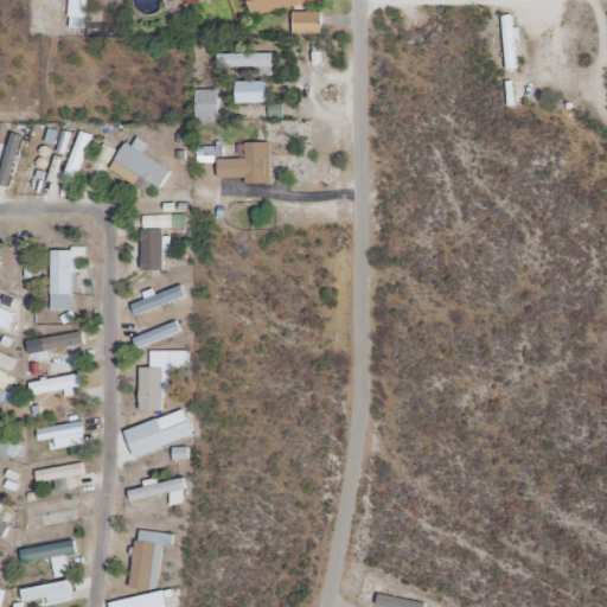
[(248,0),(253,17),(307,5),(306,0),(248,0)]
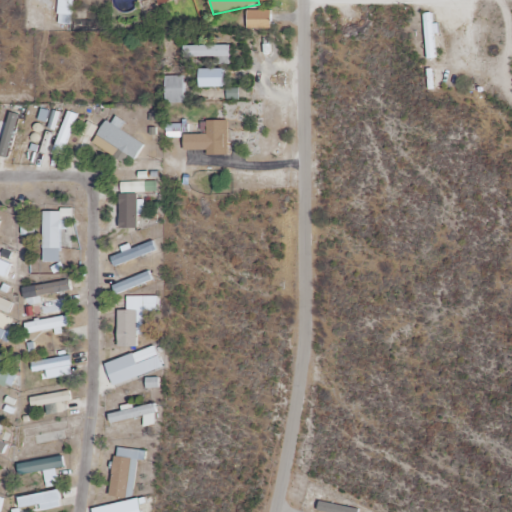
[(248,29),(271,29),(271,11),(248,11),(248,29)]
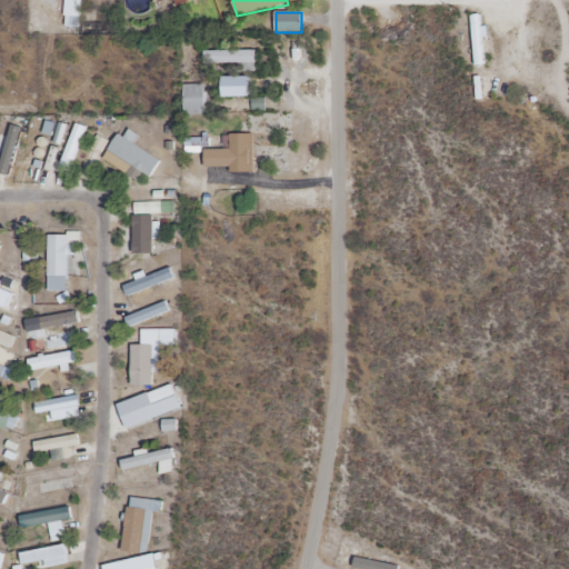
[(471,15),(473,66),(485,66),(482,13),(471,15)]
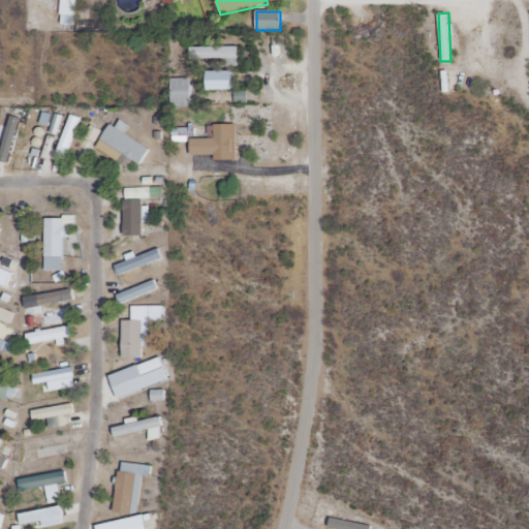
[(239,62),(239,47),(190,47),(190,62),(239,62)]
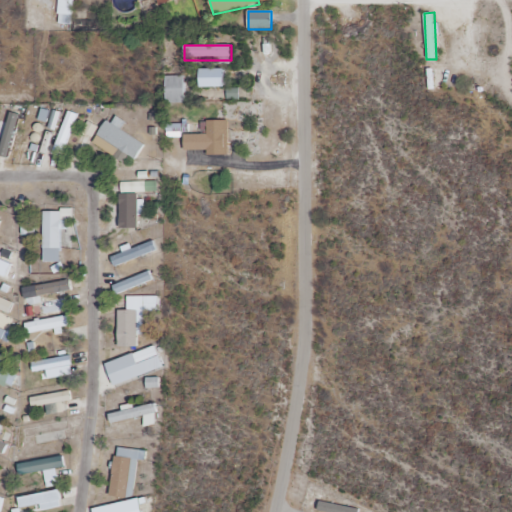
[(225,69),(201,69),(201,87),(225,87),(225,69)]
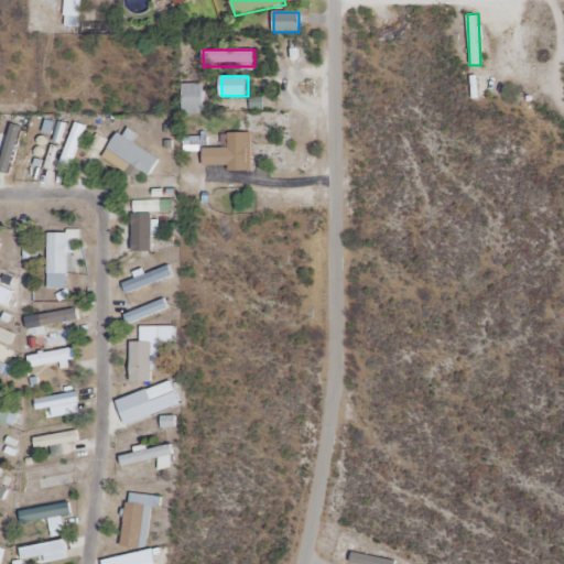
[(204,112),(204,83),(182,83),(182,112),(204,112)]
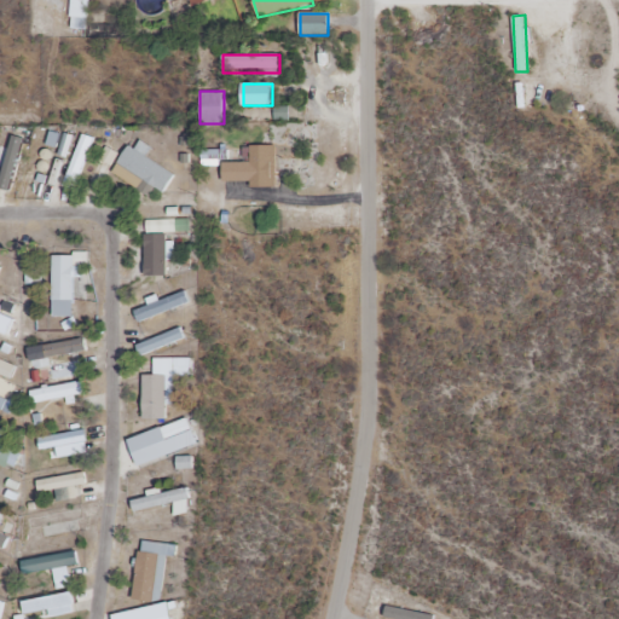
[(67,186),(79,190),(91,137),(79,134),(67,186)]
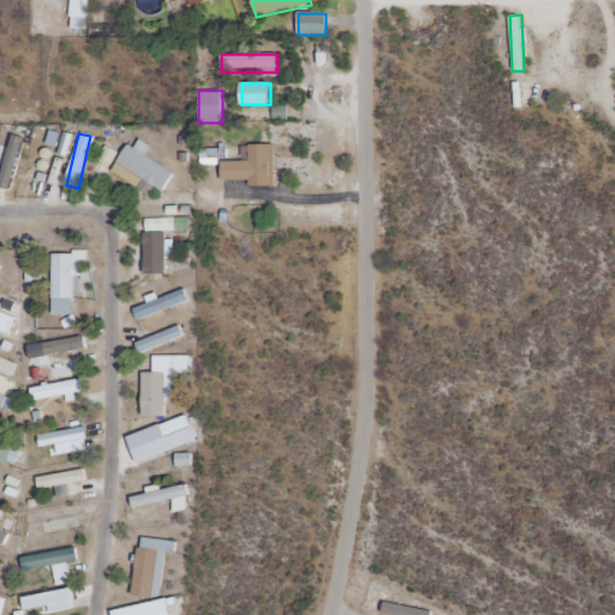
[(274,144),(249,144),(249,162),(221,162),(221,185),(274,185),(274,144)]
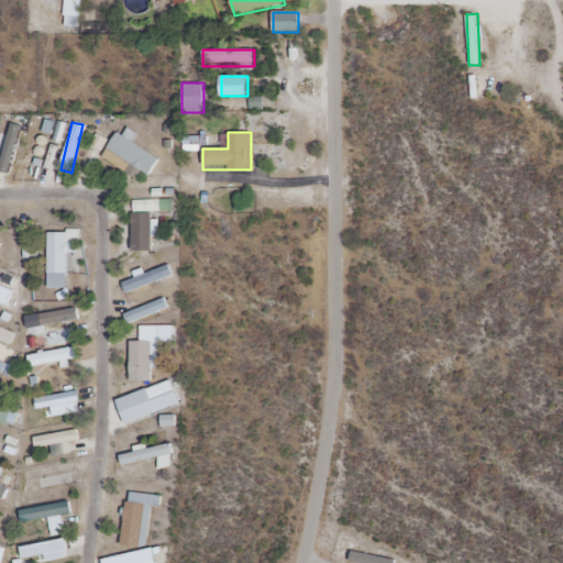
[(148,175),(158,161),(118,133),(102,156),(136,178),(141,170),(148,175)]
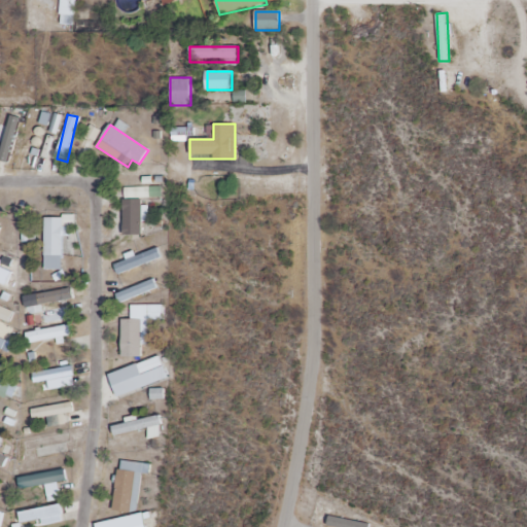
[(15,129),(7,127),(4,141),(0,140),(0,157),(8,161),(15,129)]
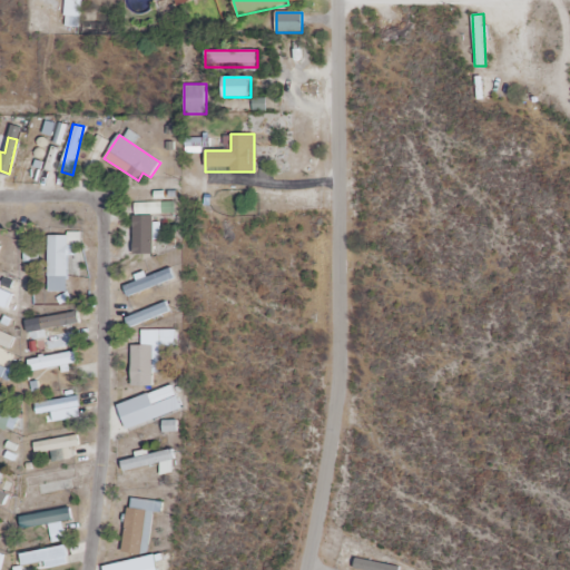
[(154,255),(154,216),(134,216),(134,255),(154,255)]
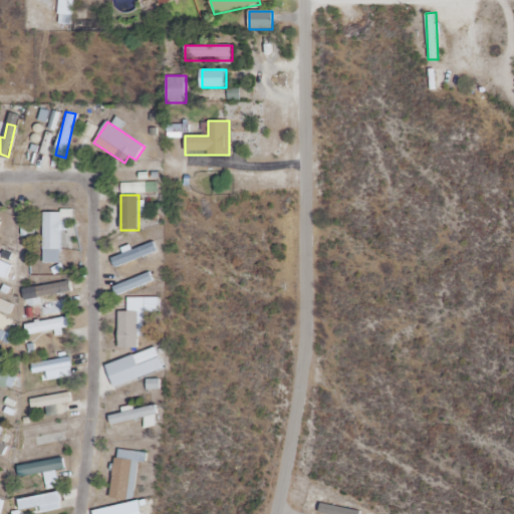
[(44,211),(44,264),(61,264),(61,221),(72,221),(72,211),(44,211)]
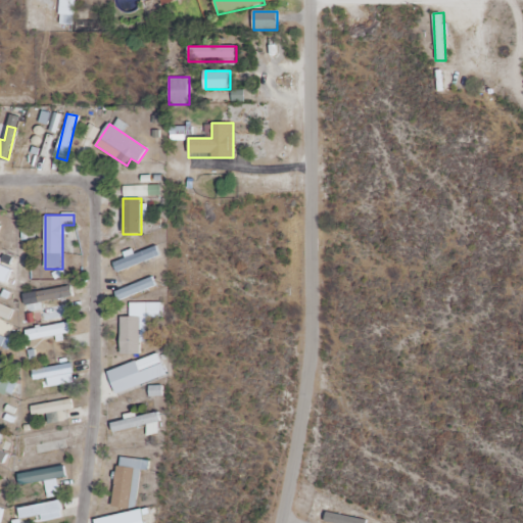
[(160,257),(157,247),(113,260),(116,271),(160,257)]
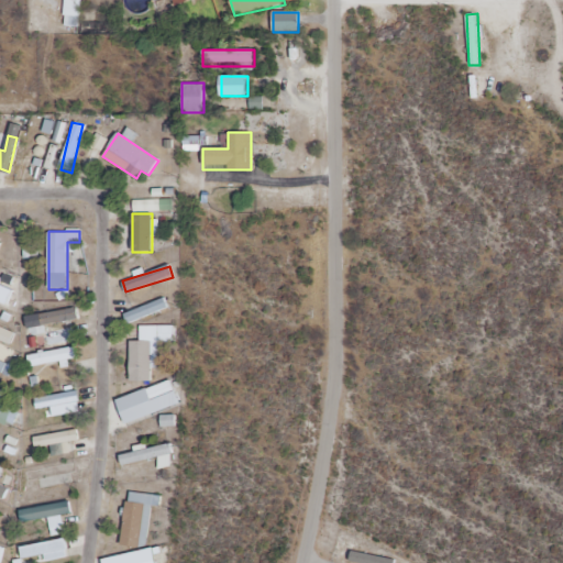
[(168,308),(165,299),(124,313),(129,323),(168,308)]
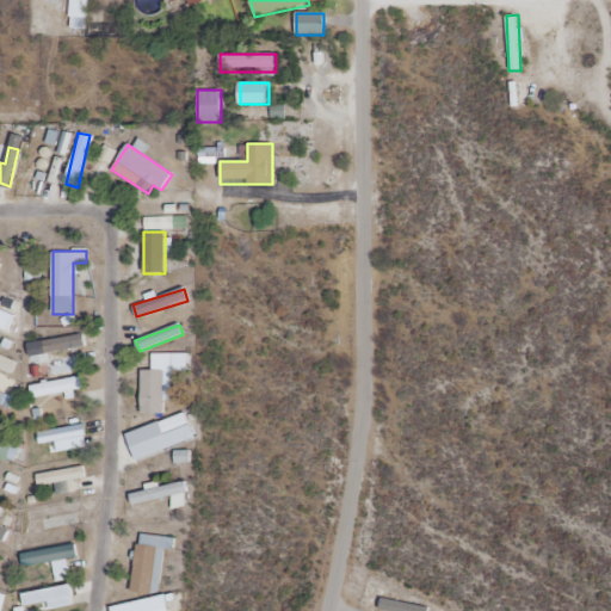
[(86,347),(84,335),(44,340),(45,352),(86,347)]
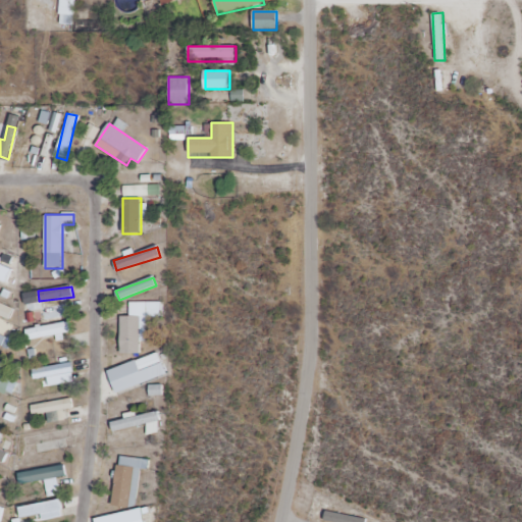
[(140,354),(140,338),(146,338),(146,317),(162,317),(161,302),(129,302),(129,316),(120,316),(120,354),(140,354)]
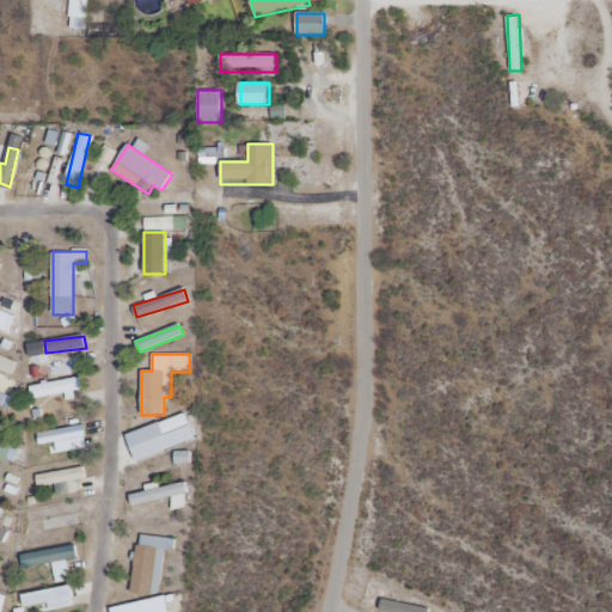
[(0,368),(11,373),(16,362),(0,355),(0,368)]
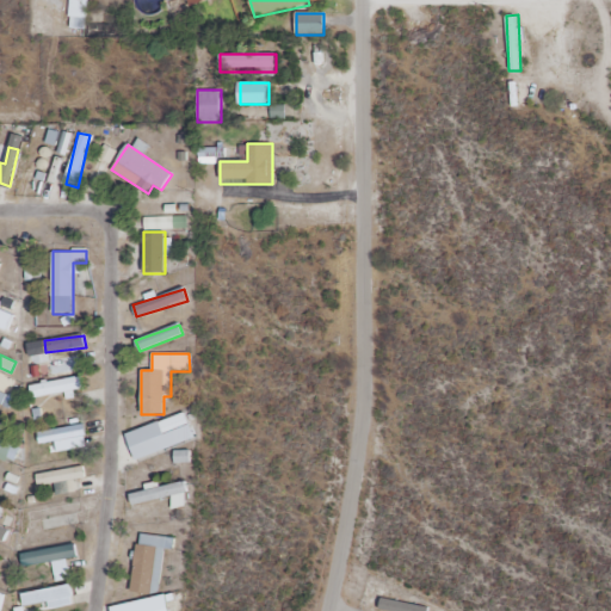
[(86,389),(84,376),(30,386),(32,400),(74,393),(74,390),(86,389)]
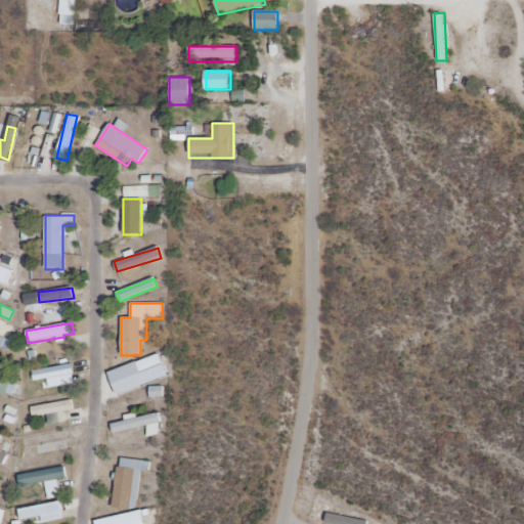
[(124,383),(116,386),(119,393),(166,376),(158,354),(119,368),(124,383)]
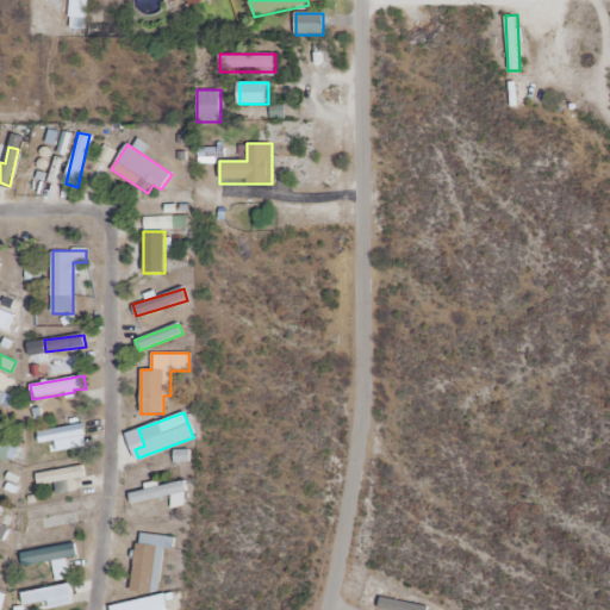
[(0,425),(1,422),(0,421),(0,448),(10,452),(12,444),(0,440),(0,425)]
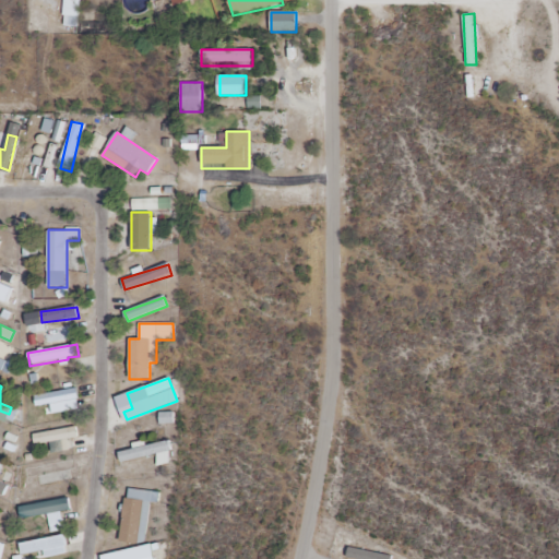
[(50,403),(52,414),(80,408),(76,389),(37,396),(38,405),(50,403)]
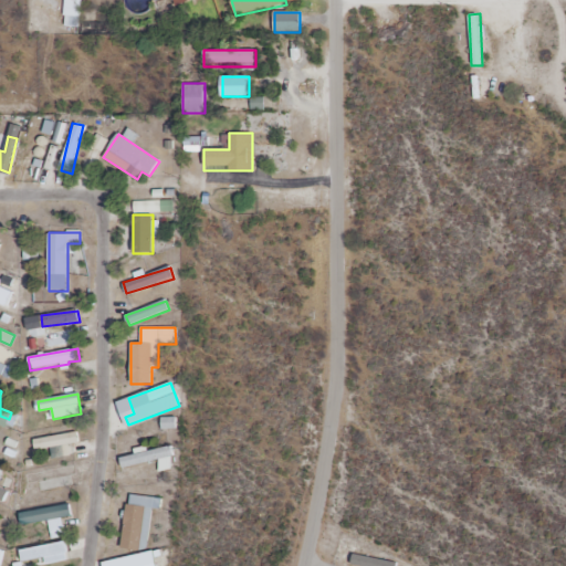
[(79,444),(76,427),(44,430),(45,438),(34,439),(35,449),(79,444)]
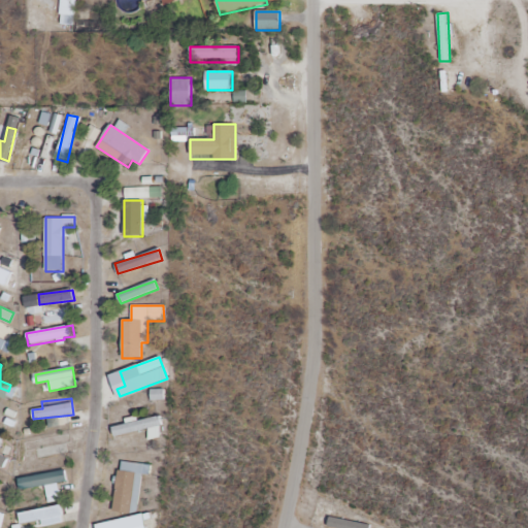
[(163,437),(159,418),(111,426),(113,437),(147,430),(150,439),(163,437)]
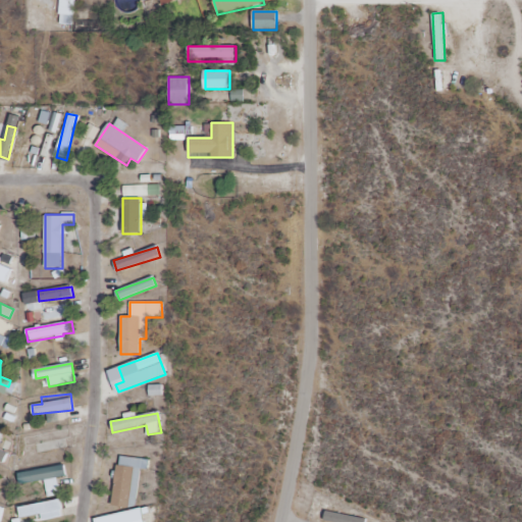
[(23,437),(24,447),(35,446),(36,453),(68,449),(66,432),(23,437)]
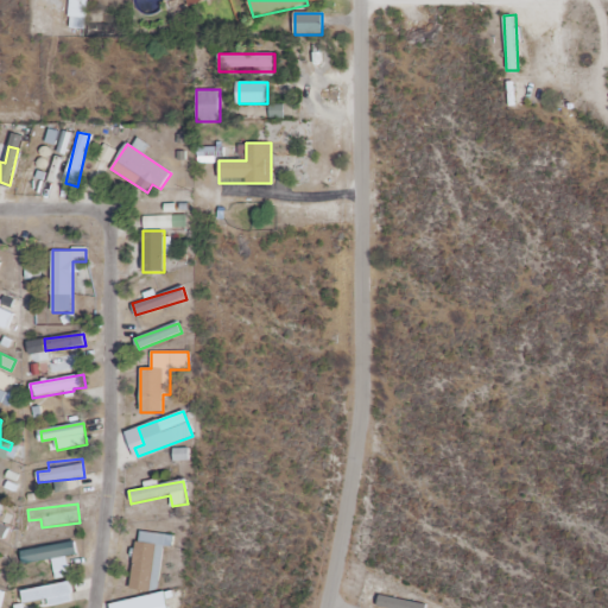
[(175,536),(138,532),(132,589),(159,593),(164,546),(173,548),(175,536)]
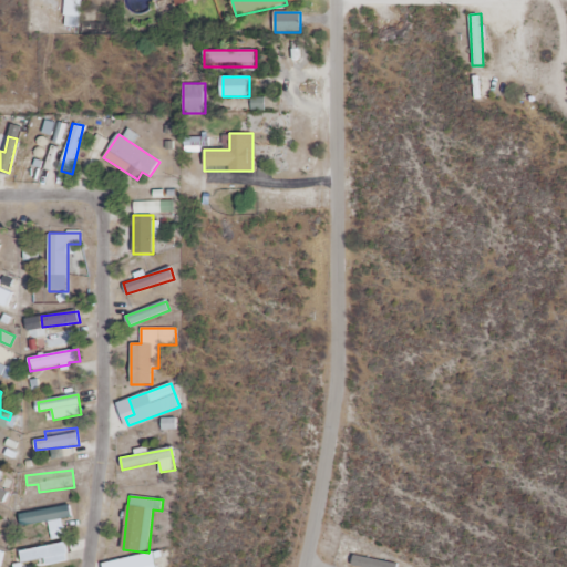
[(49,521),(52,540),(65,538),(62,518),(72,517),(70,506),(20,514),(22,526),(49,521)]
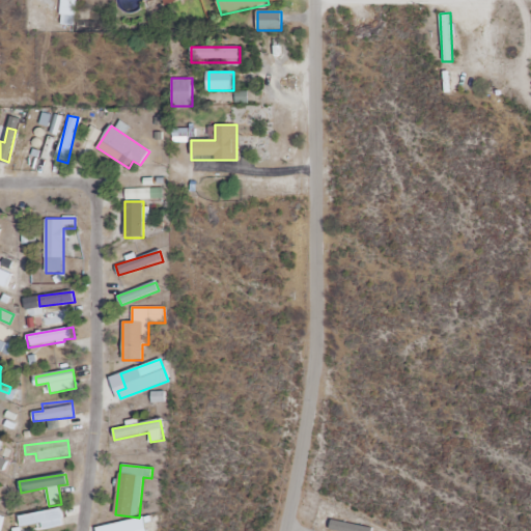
[(44,530),(65,527),(62,509),(20,515),(21,528),(43,524),(44,530)]
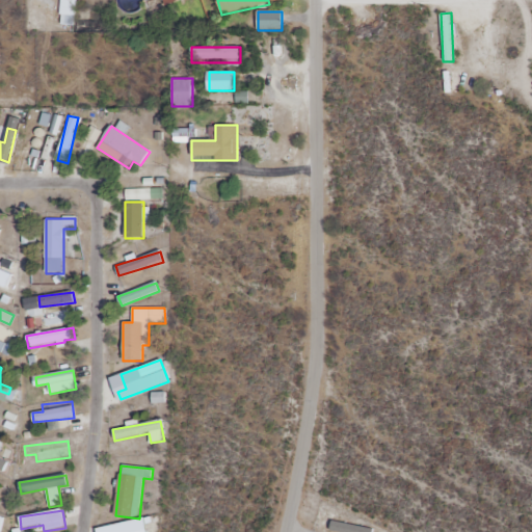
[(148,531),(145,519),(97,529),(97,531),(148,531)]
